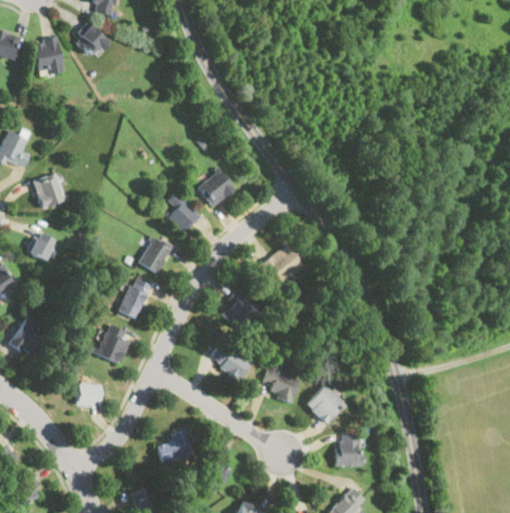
[(100,0),(98,11),(113,14),(115,0),(100,0)]
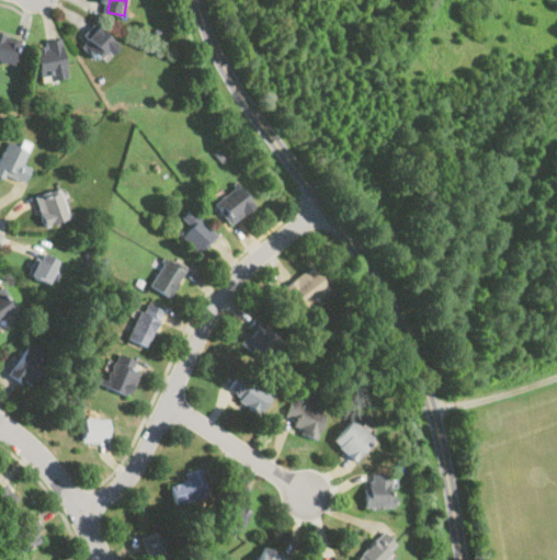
[(82,44),(101,63),(117,46),(99,27),(82,44)]
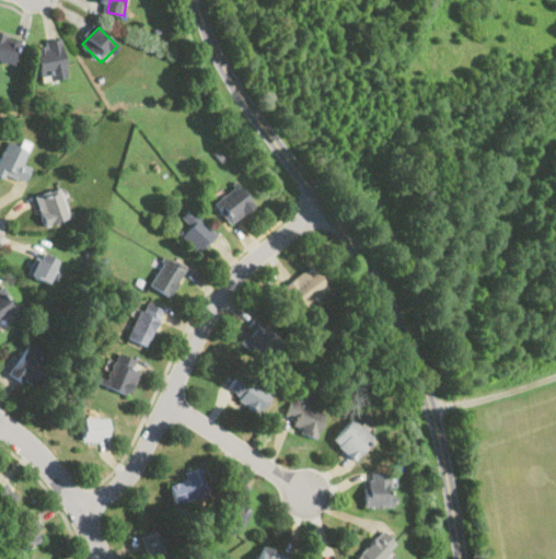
[(0,60),(14,66),(22,41),(0,33),(0,60)]
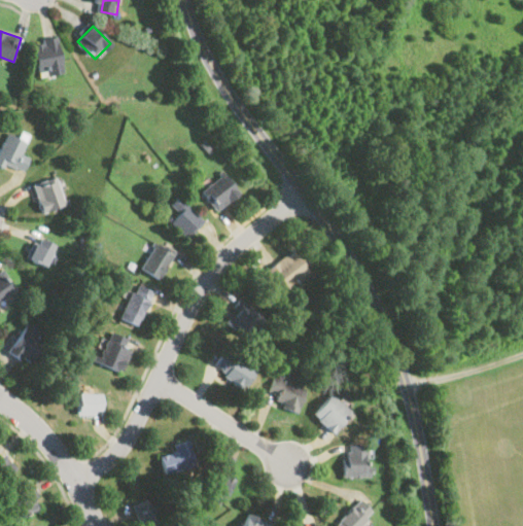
[(64,73),(59,38),(35,42),(39,76),(64,73)]
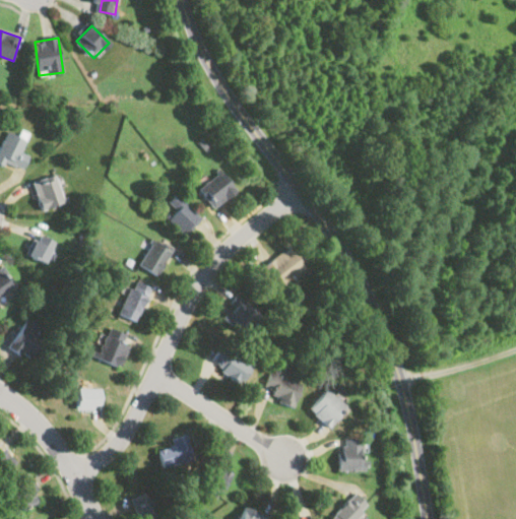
[(0,160),(23,173),(31,157),(22,153),(27,142),(9,133),(0,150),(0,160)]
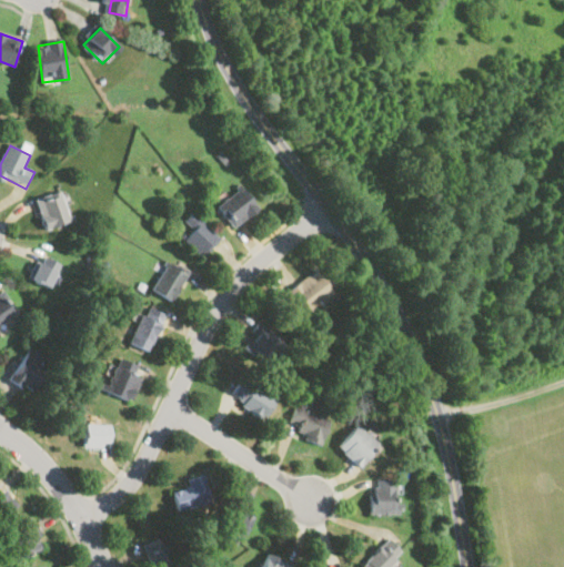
[(235,229),(259,209),(242,188),(218,208),(235,229)]
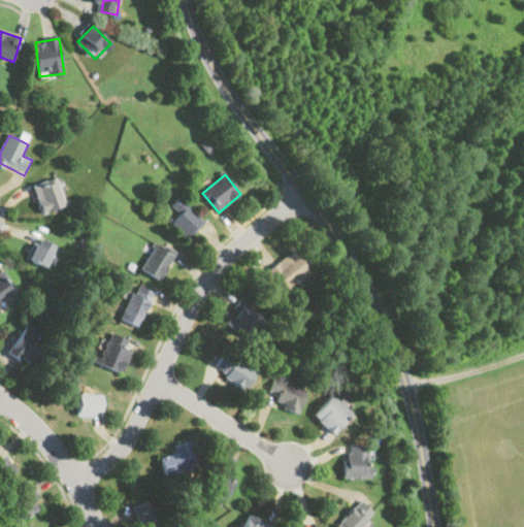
[(35,187),(42,213),(66,206),(58,179),(35,187)]
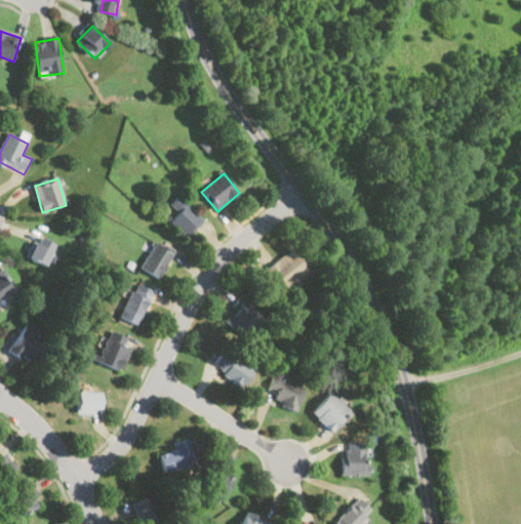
[(171,205),(178,213),(170,222),(188,238),(204,222),(179,197),(171,205)]
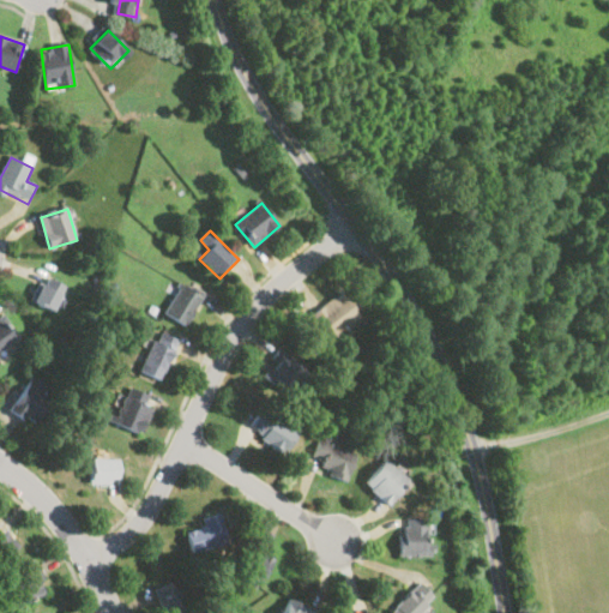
[(65,287),(46,277),(32,301),(52,312),(65,287)]
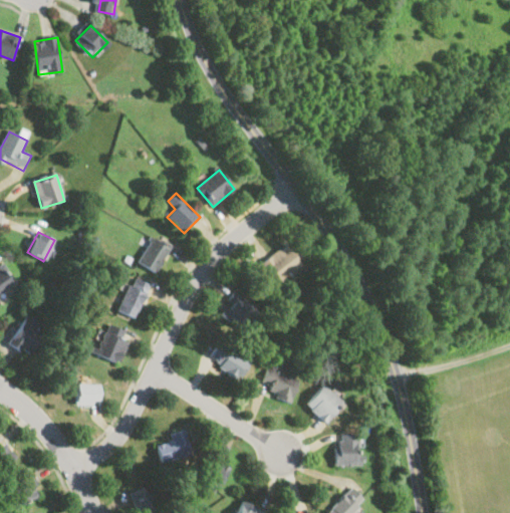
[(156,273),(172,247),(154,236),(138,262),(156,273)]
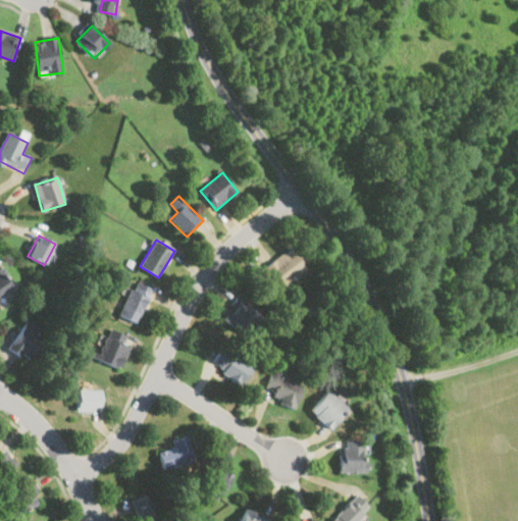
[(306,269),(291,249),(265,267),(280,288),(306,269)]
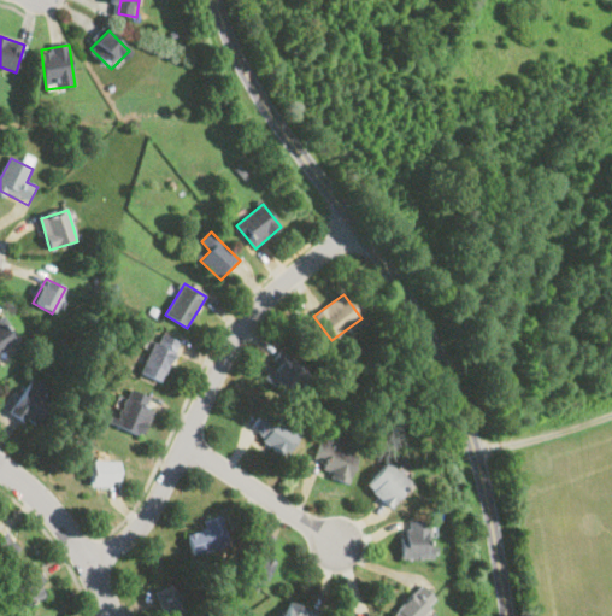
[(0,355),(21,339),(4,316),(0,318),(0,355)]
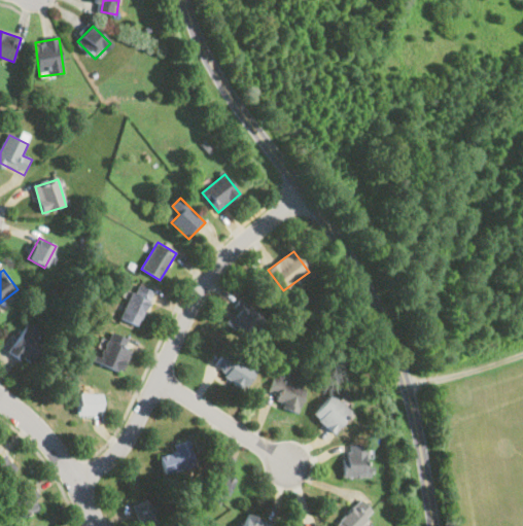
[(138,326),(154,293),(138,284),(121,318),(138,326)]
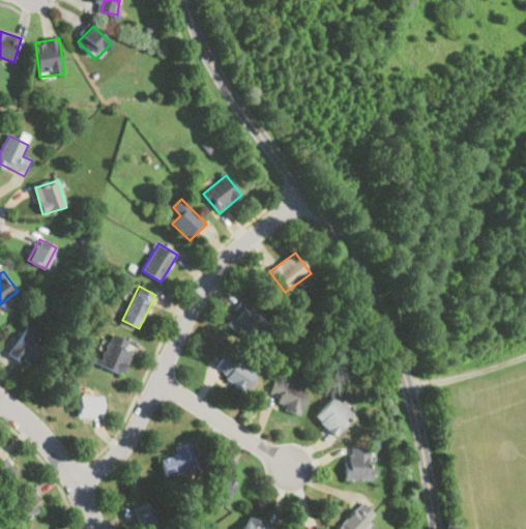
[(254,342),(267,319),(241,303),(227,326),(254,342)]
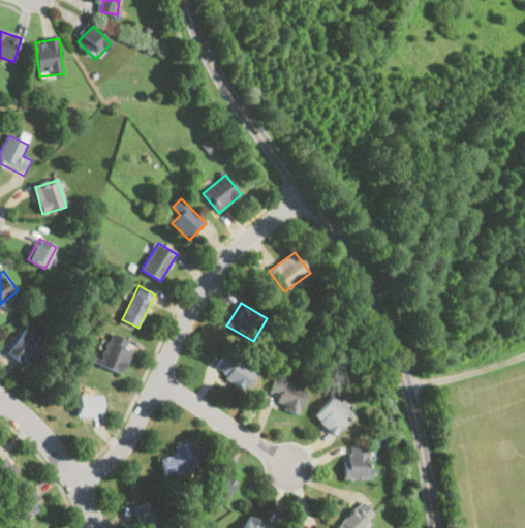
[(9,352),(31,366),(50,337),(28,323),(9,352)]
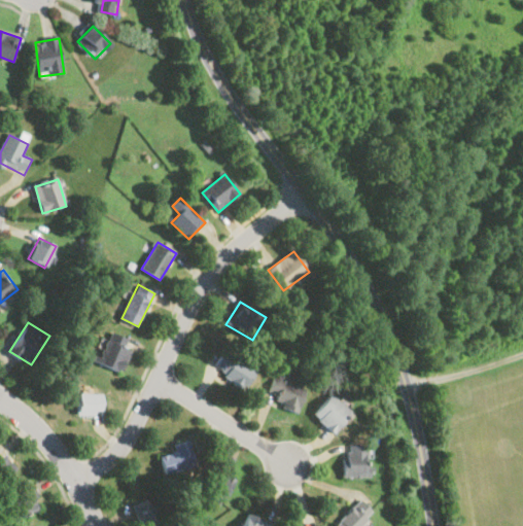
[(133,341),(111,332),(99,363),(120,372),(133,341)]
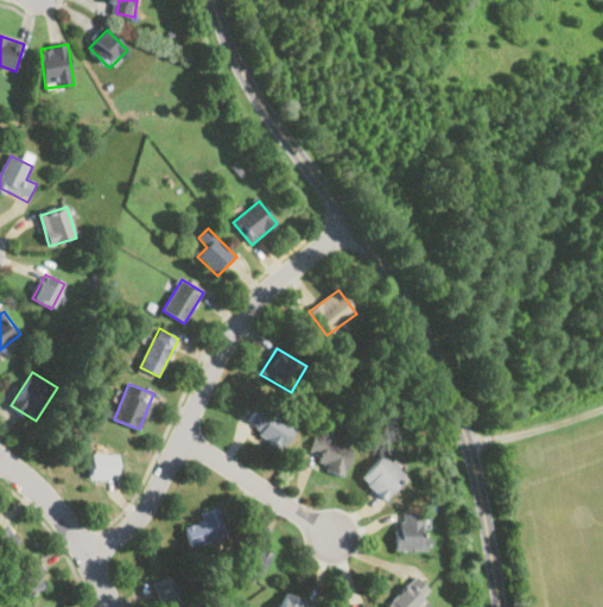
[(294,429),(261,403),(246,422),(280,448),(294,429)]
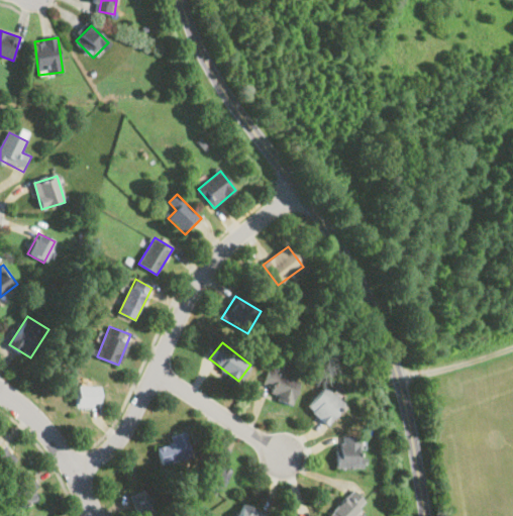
[(268,381),(275,385),(271,393),(290,405),(301,386),(274,370),(268,381)]
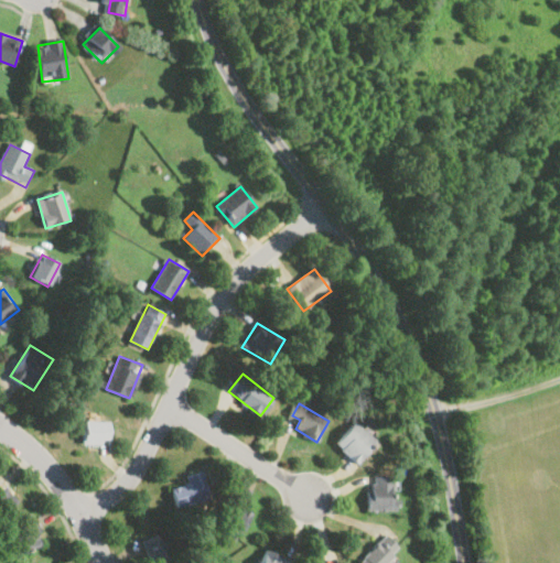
[(84,443),(109,443),(109,421),(84,421),(84,443)]
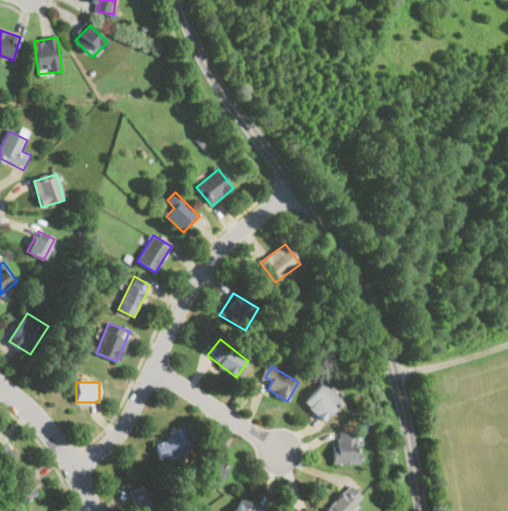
[(305,402),(323,421),(342,401),(324,383),(305,402)]
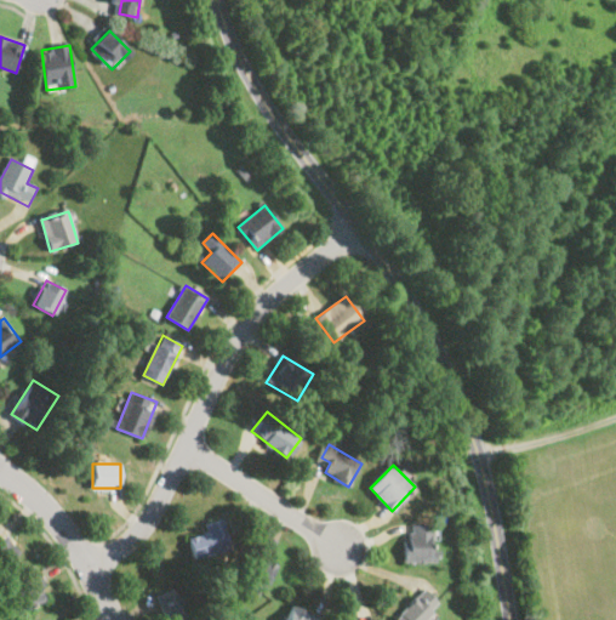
[(231,552),(224,519),(206,523),(209,534),(189,538),(194,558),(231,552)]
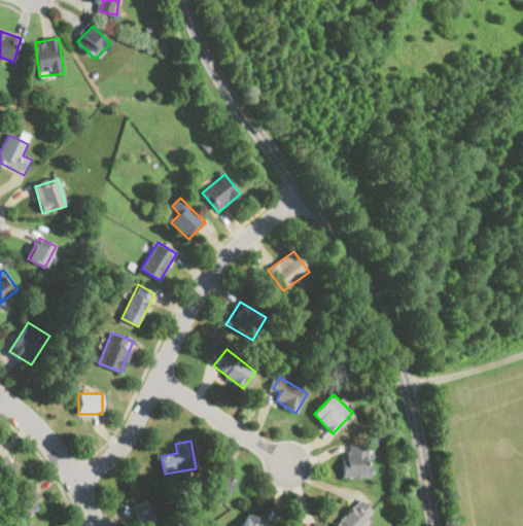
[(347,477),(369,477),(369,444),(347,444),(347,477)]
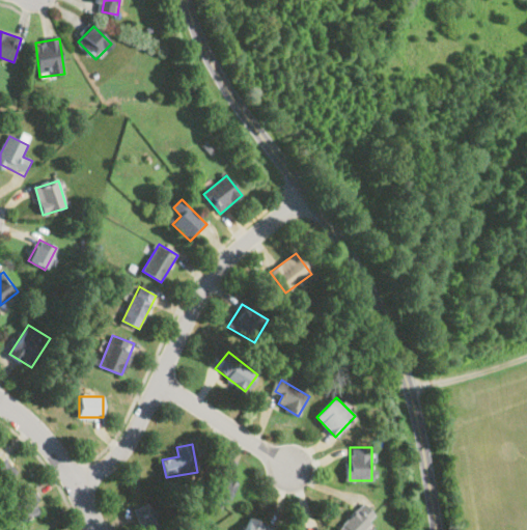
[(0,486),(1,487),(15,471),(0,459),(0,486)]
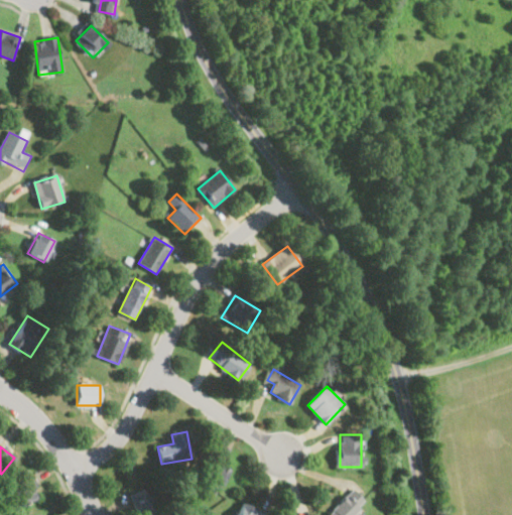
[(196,482),(216,495),(234,469),(214,455),(196,482)]
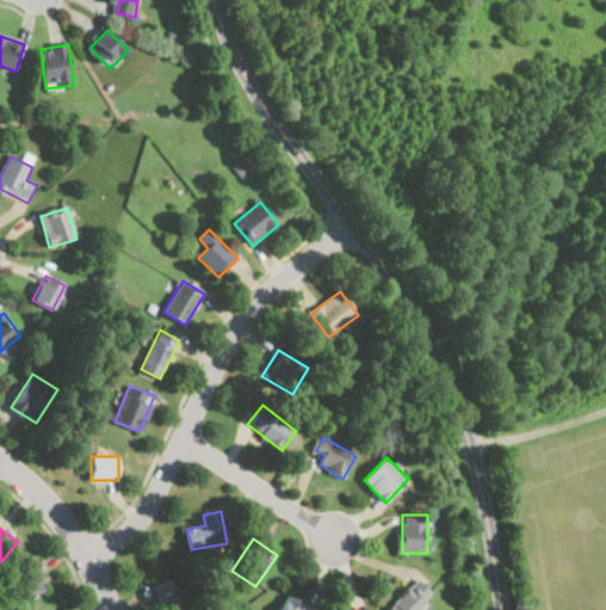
[(10,579),(22,602),(49,587),(37,565),(10,579)]
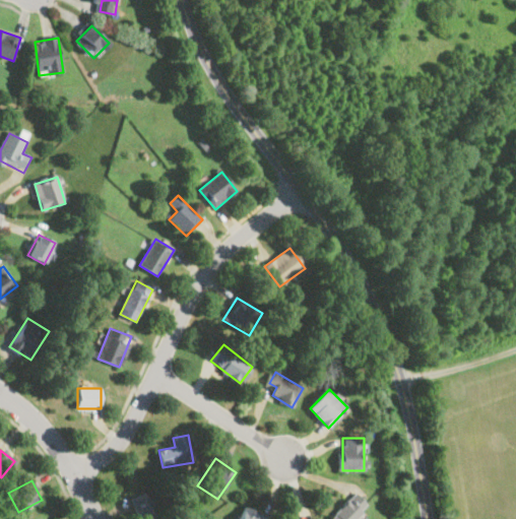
[(358,518),(370,507),(357,494),(331,518),(358,518)]
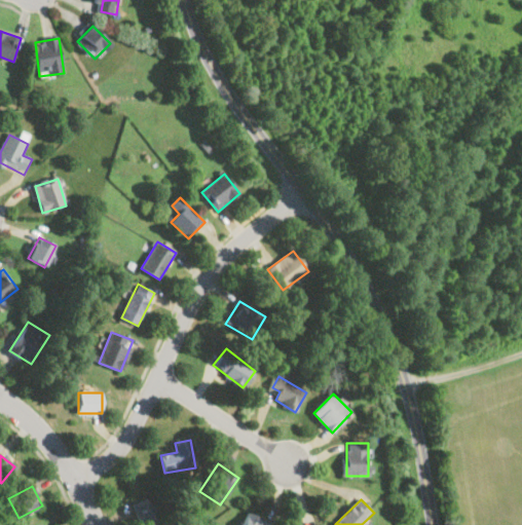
[(136,511),(142,524),(163,524),(154,502),(136,511)]
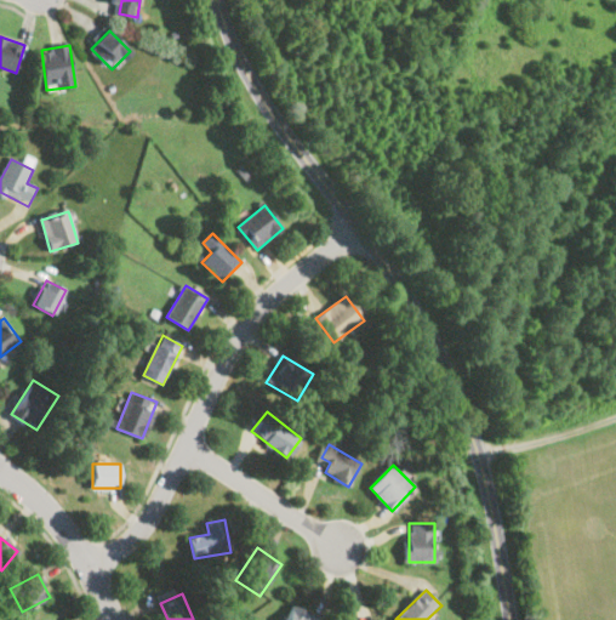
[(320,619),(297,607),(290,619),(320,619)]
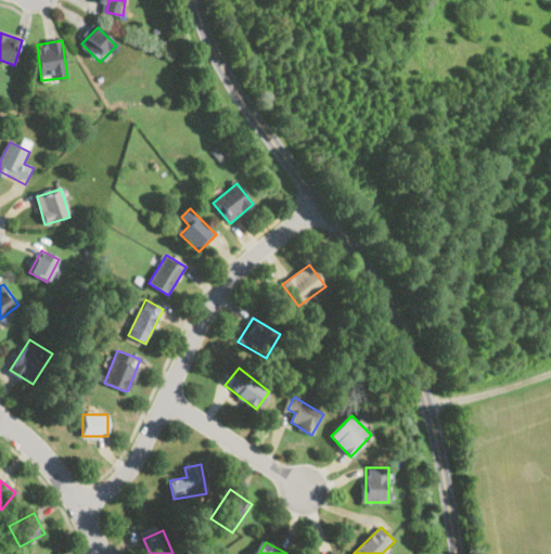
All buildings are outlined.
